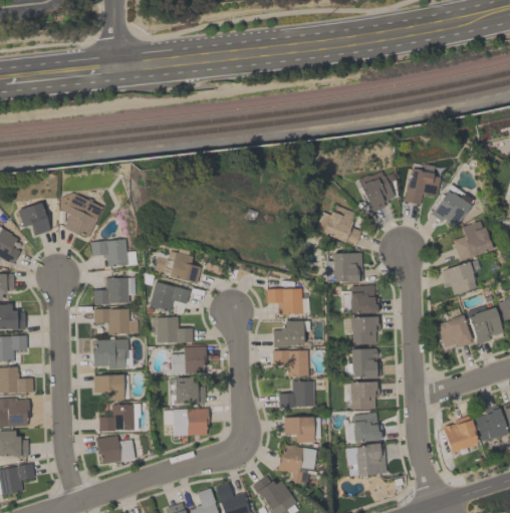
[(421,204),(406,201),(413,169),(435,174),(435,175),(443,176),(439,196),(437,195),(436,196),(430,195),(424,194),(421,204)]
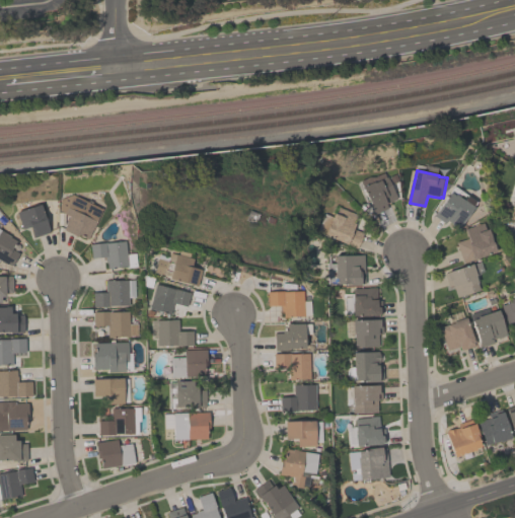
[(365,187),(376,181),(377,183),(390,177),(399,199),(388,204),(390,208),(377,214),(365,187)]
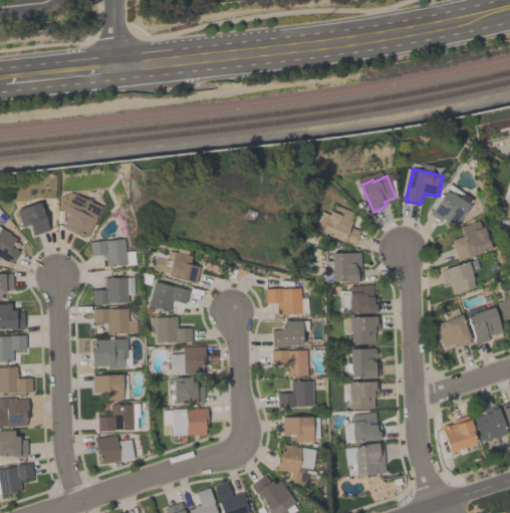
[(432,214),(452,185),(474,200),(471,205),(472,205),(457,227),(449,221),(446,219),(444,222),(432,214)]
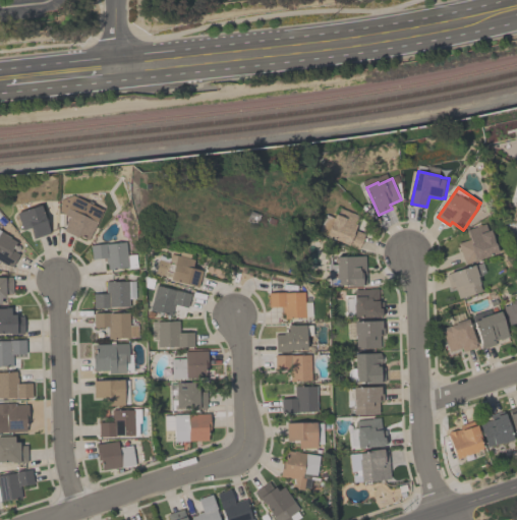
[(104,210),(92,240),(81,235),(80,238),(67,231),(67,230),(66,229),(72,218),(67,215),(67,214),(62,212),(63,200),(75,195),(104,210)]
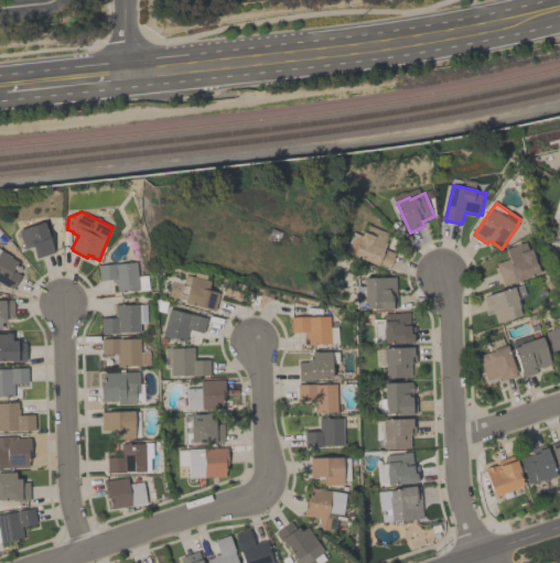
[(35,247),(27,249),(21,230),(46,223),(57,252),(40,259),(35,247)]
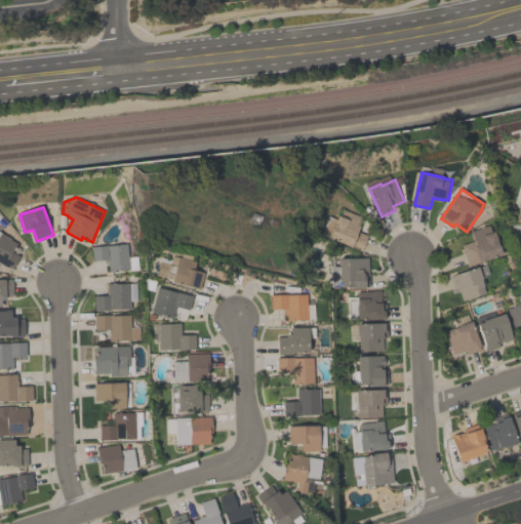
[(363,217),(360,226),(362,227),(359,232),(370,237),(364,251),(354,247),(353,248),(330,238),(339,216),(343,217),(346,210),(363,217)]
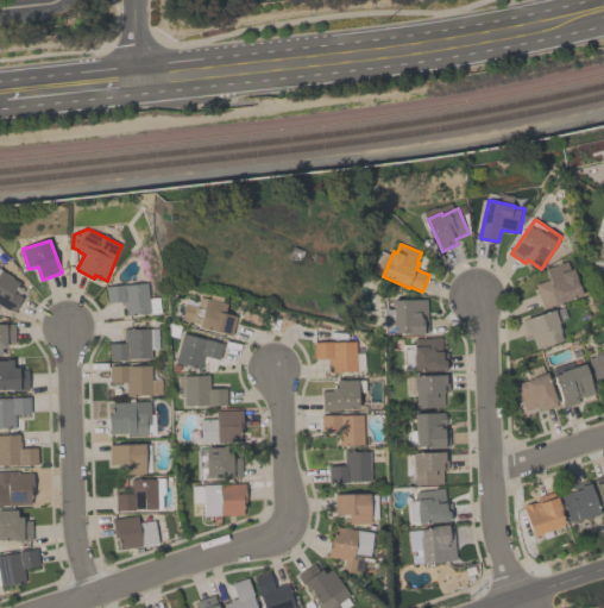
[(584,295),(557,305),(546,309),(536,284),(552,280),(547,269),(570,261),(573,270),(576,269),(584,295)]
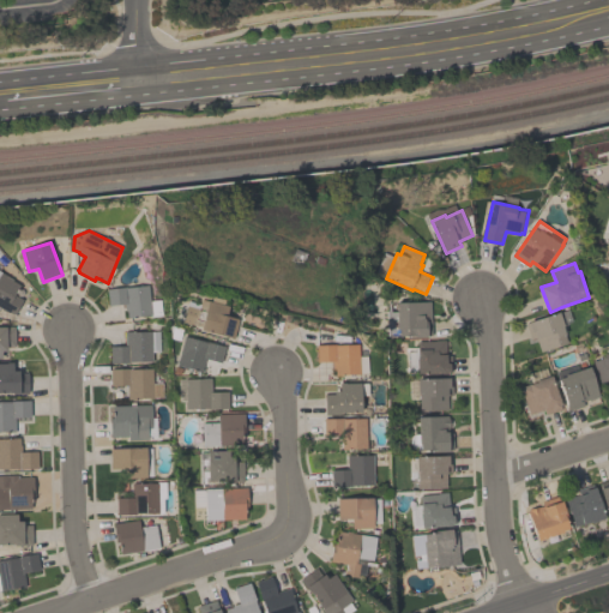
[(22,286),(17,294),(25,300),(16,316),(0,306),(0,270),(16,280),(14,281),(22,286)]
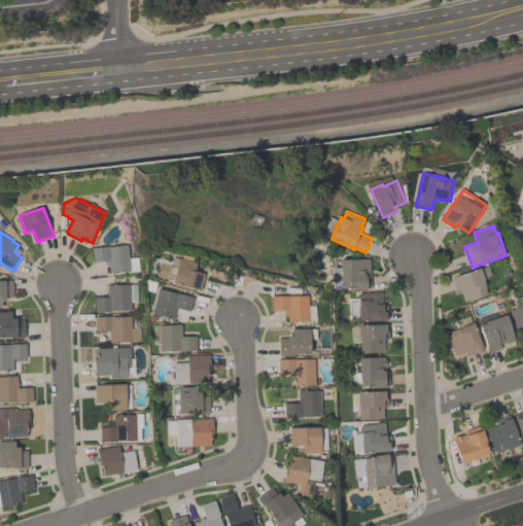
[(109,261),(96,263),(94,248),(130,245),(132,270),(117,272),(118,273),(111,273),(111,267),(109,267),(109,261)]
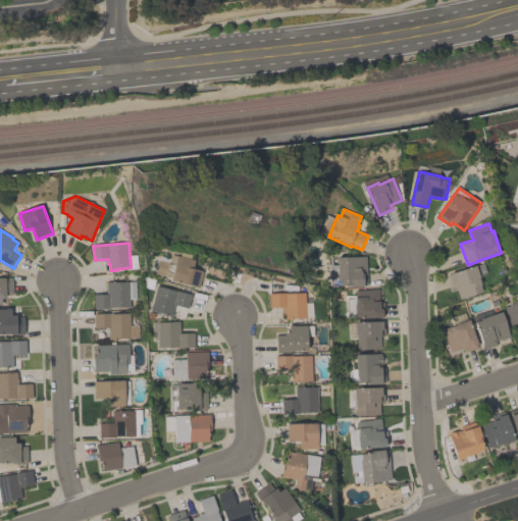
[(157,276),(161,260),(172,263),(174,255),(197,260),(195,268),(205,271),(201,288),(157,276)]
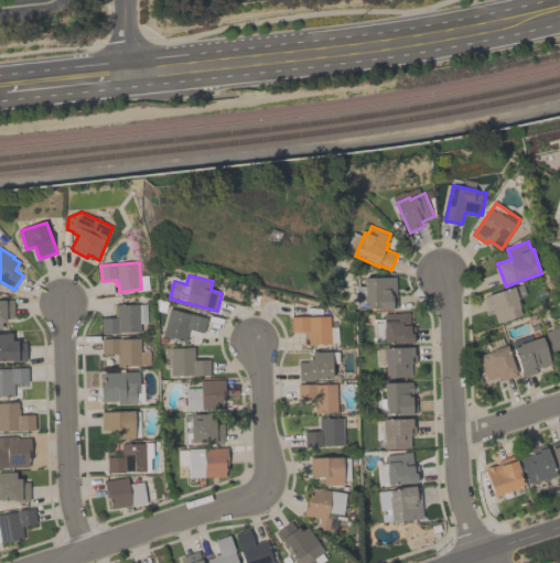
[(359,309),(358,287),(366,287),(366,279),(399,278),(399,309),(395,309),(395,310),(377,311),(377,310),(368,310),(368,309),(359,309)]
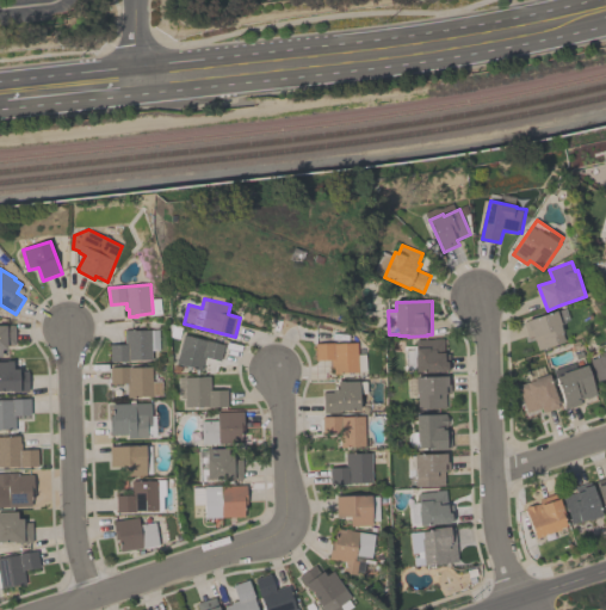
[(526,322),(529,321),(527,320),(558,310),(563,325),(562,325),(568,342),(540,351),(536,336),(531,338),(526,322)]
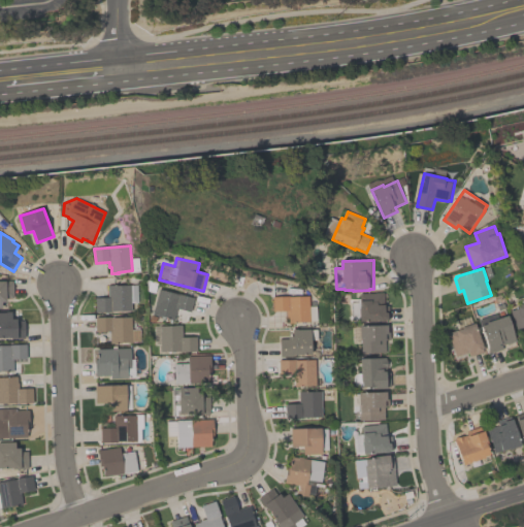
[(0,308),(0,281),(14,281),(15,298),(7,298),(8,302),(3,302),(3,308),(0,308)]
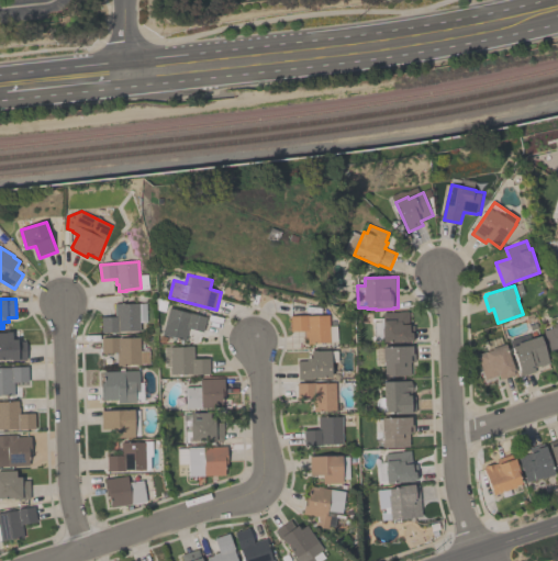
[(142,303),(142,331),(121,332),(104,333),(103,317),(118,317),(118,304),(142,303)]
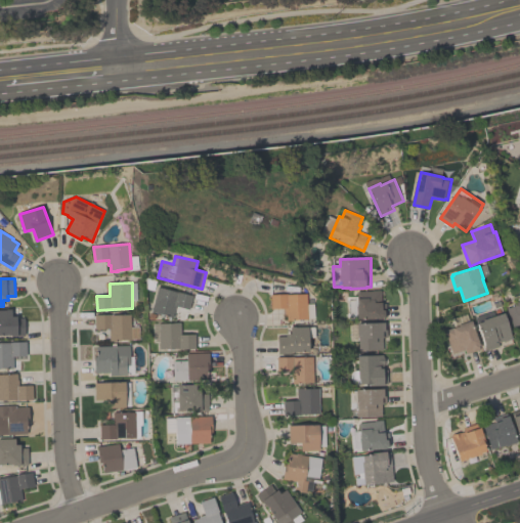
[(191,309),(177,306),(174,318),(153,312),(160,287),(195,296),(191,309)]
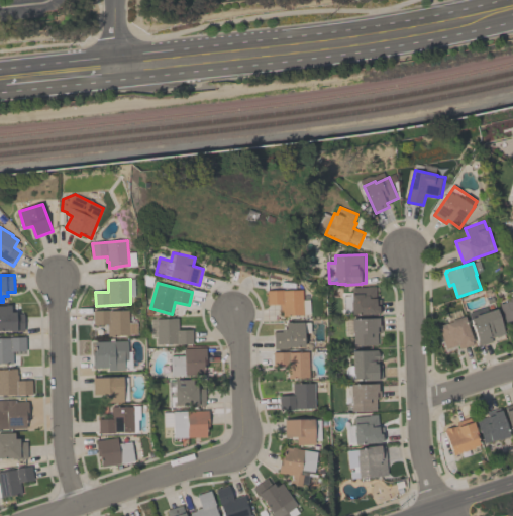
[(378,315),(353,315),(353,314),(344,314),(344,296),(353,296),(353,288),(378,287),(378,315)]
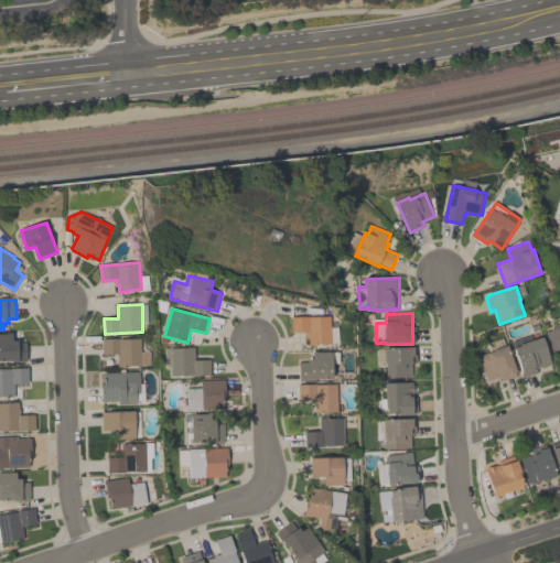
[(293,317),(311,316),(311,317),(333,316),(334,344),(311,345),(311,339),(309,339),(308,332),(293,333),(293,317)]
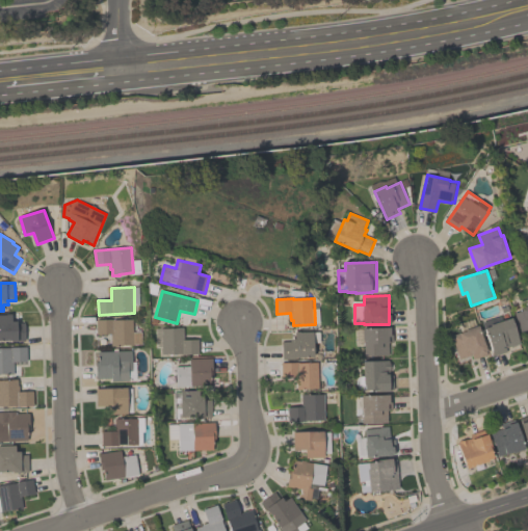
[(527,329),(523,330),(517,313),(524,311),(523,309),(524,308),(522,301),(527,299),(527,329)]
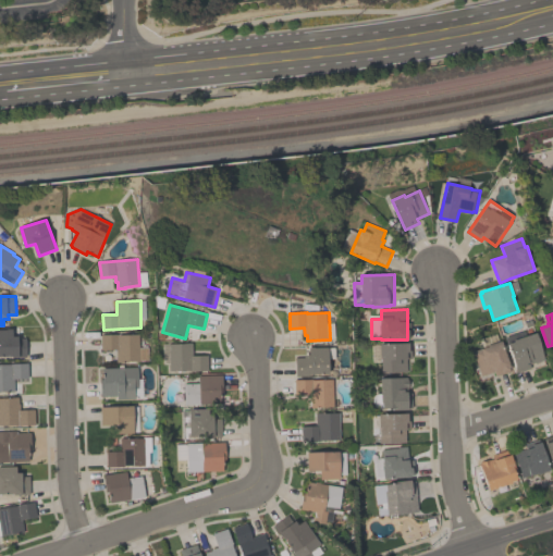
[(0,330),(13,330),(13,337),(20,337),(20,340),(27,338),(28,357),(14,358),(14,356),(0,356),(0,330)]
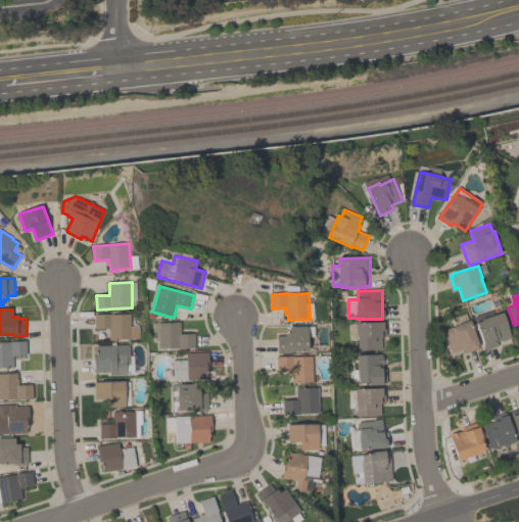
[(513,338),(499,342),(500,345),(486,350),(476,317),(493,312),(494,316),(505,313),(513,338)]
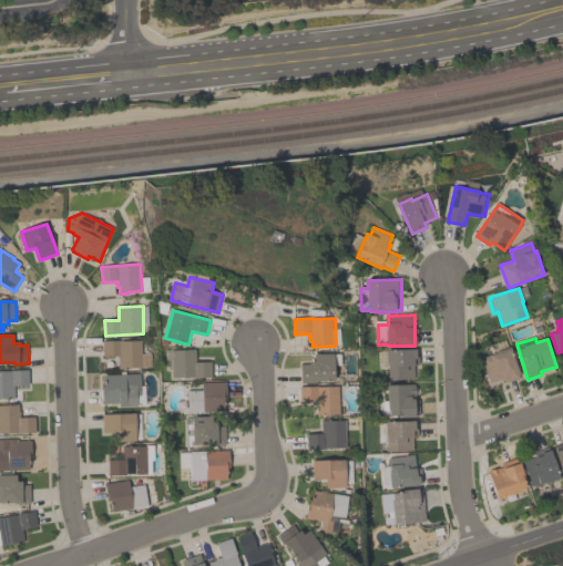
[(144,354),(153,354),(153,367),(144,367),(144,368),(121,369),(121,356),(105,356),(104,341),(143,340),(144,354)]
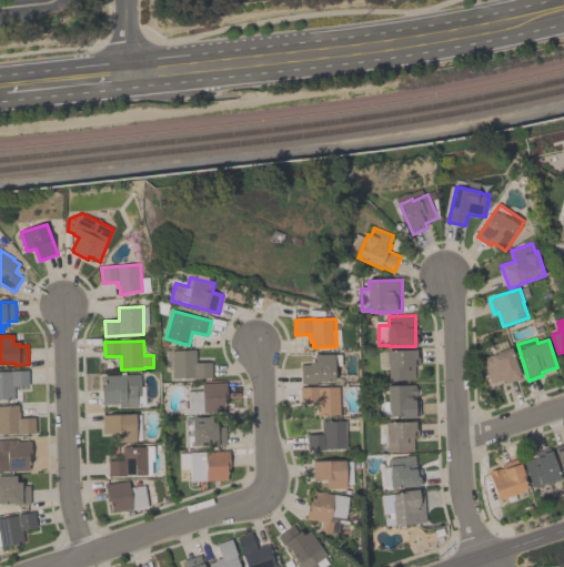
[(492,384),(489,374),(490,374),(484,358),(500,353),(499,352),(513,347),(522,374),(520,375),(521,378),(507,384),(505,380),(492,384)]
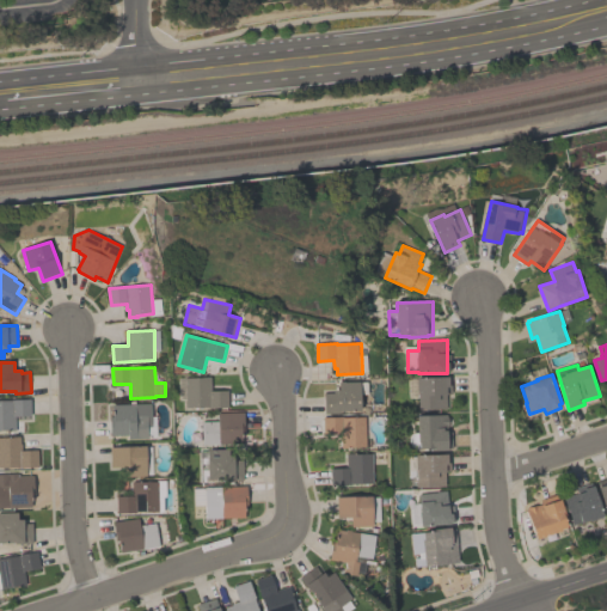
[(189,408),(188,378),(213,377),(213,391),(230,391),(231,408),(212,408),(212,407),(189,408)]
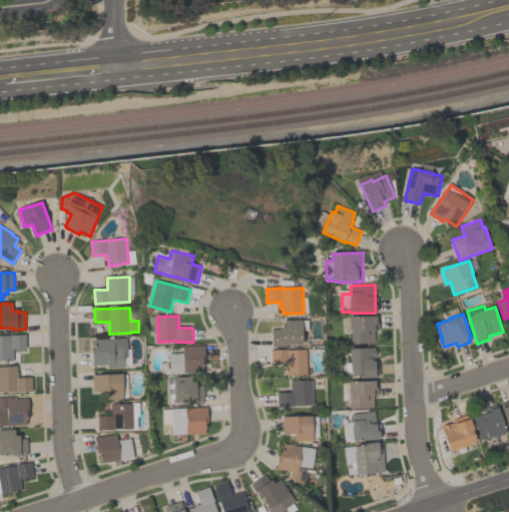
[(378,316),(378,317),(380,317),(381,330),(376,330),(376,343),(353,344),(353,329),(351,329),(351,317),(378,316)]
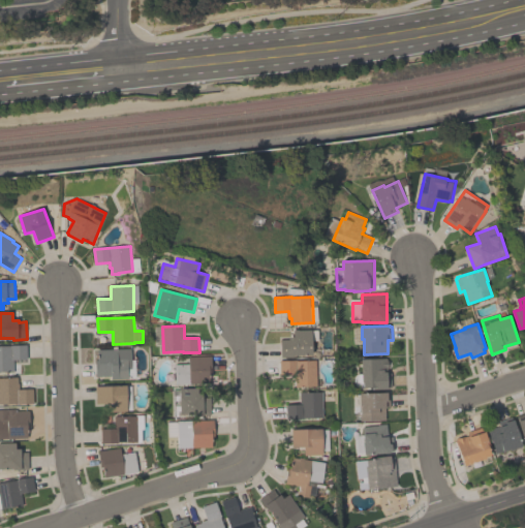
[(283,358),(282,340),(289,340),(289,338),(296,338),(295,331),(313,330),(313,355),(296,355),(296,356),(283,358)]
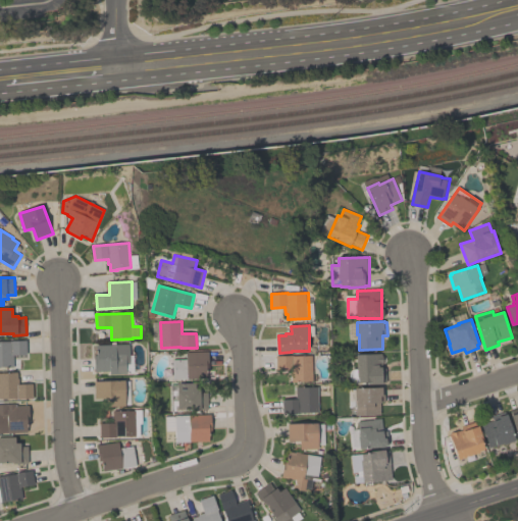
[(15,355),(15,362),(15,367),(0,367),(0,341),(28,341),(29,355),(15,355)]
